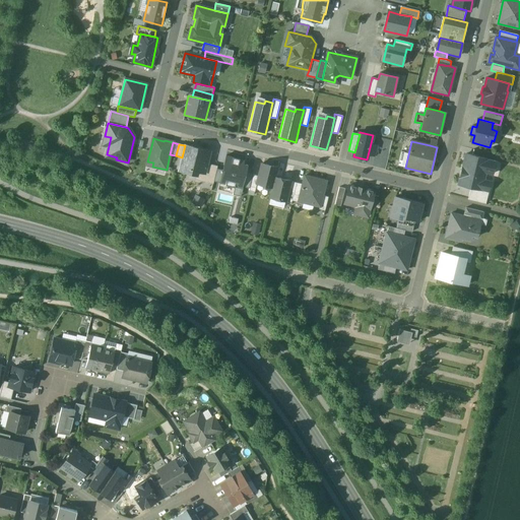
[(210,151),(185,145),(182,157),(181,160),(179,171),(196,175),(195,180),(213,184),(213,182),(216,169),(217,167),(207,164),(210,151)]
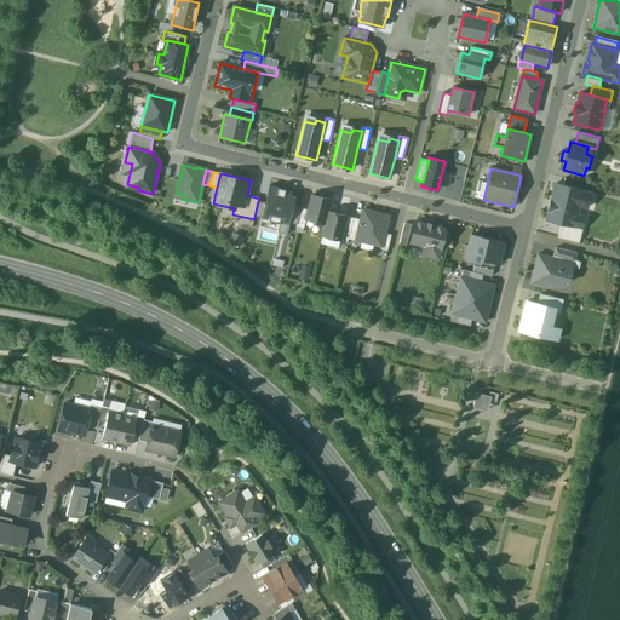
[(583,190),(556,184),(546,220),(562,224),(573,227),(579,205),(587,207),(591,194),(581,191),(583,190)]
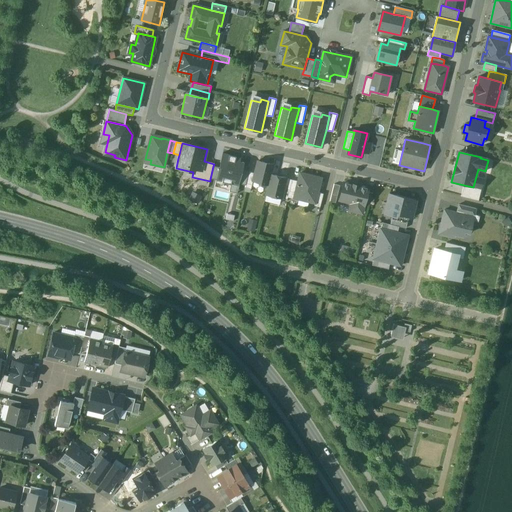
[(219,168),(216,180),(238,186),(239,184),(243,168),(244,163),(240,162),(240,158),(223,154),(219,168)]
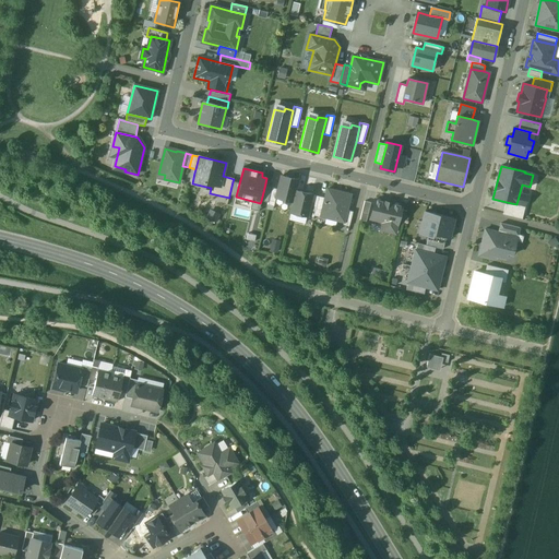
[(298,180),(281,176),(278,189),(276,198),(293,202),(296,191),(298,180)]
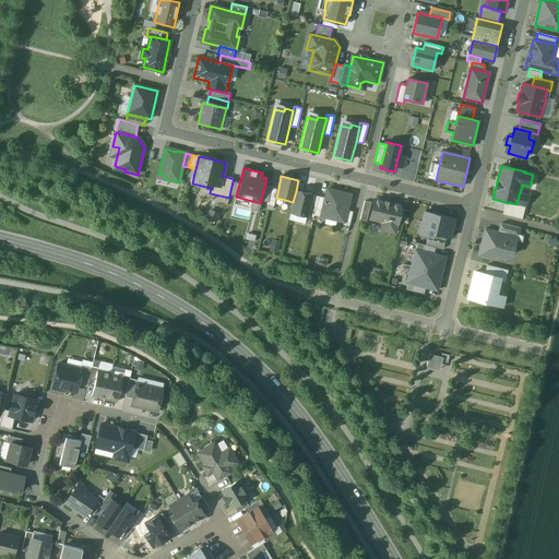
[(236,197),(239,183),(233,181),(229,195),(236,197)]
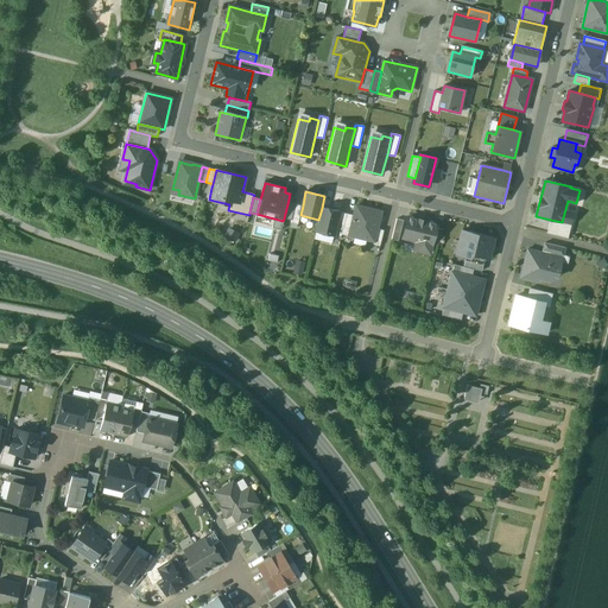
[(297,201),(289,200),(284,219),(292,221),(296,204),(297,201)]
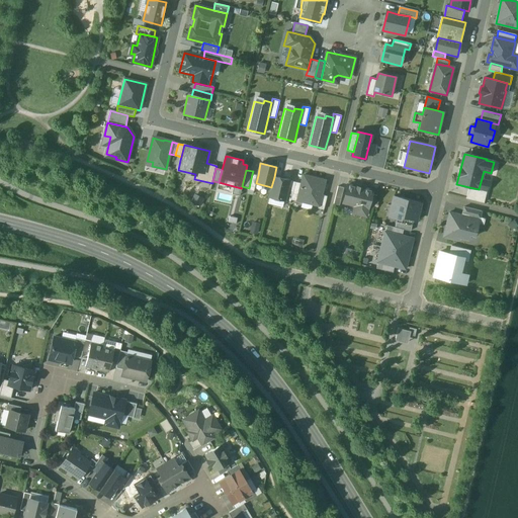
[(258,175),(252,174),(249,188),(248,190),(254,191),(256,183),(258,175)]
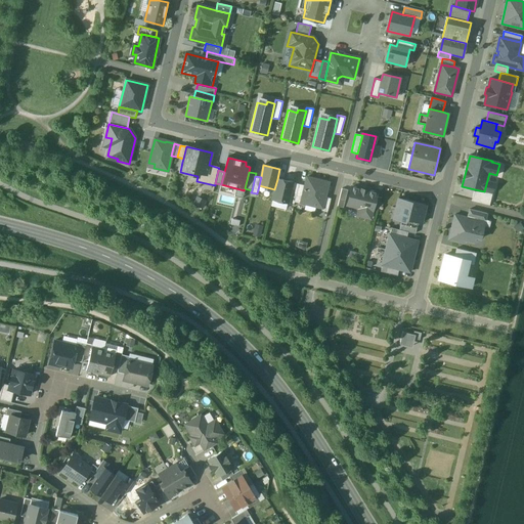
[(329,182),(307,177),(305,186),(301,203),(322,208),(324,198),(329,182)]
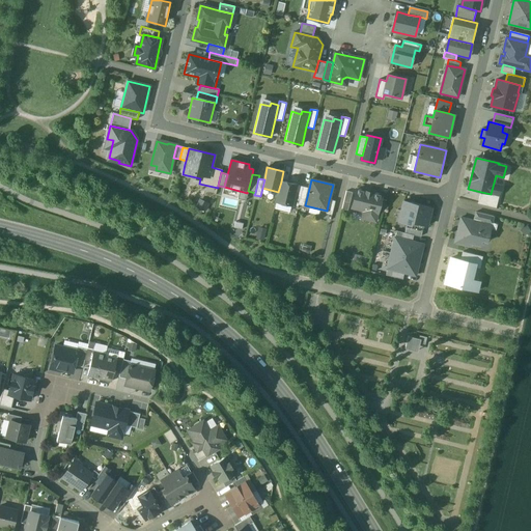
[(297,186),(281,182),(278,192),(276,201),(291,205),(294,199),(297,186)]
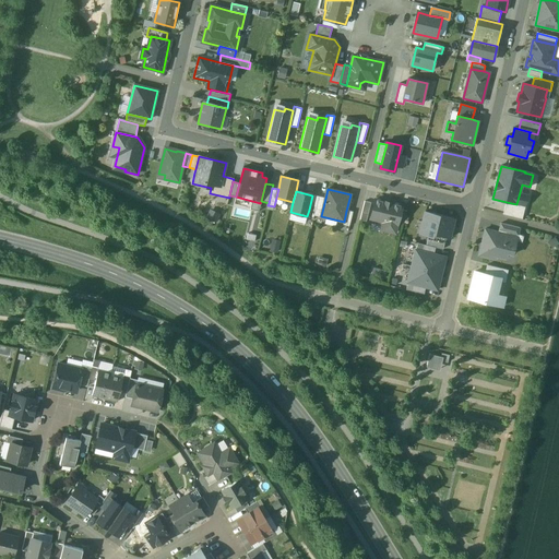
[(319,197),(312,195),(309,210),(314,212),(319,197)]
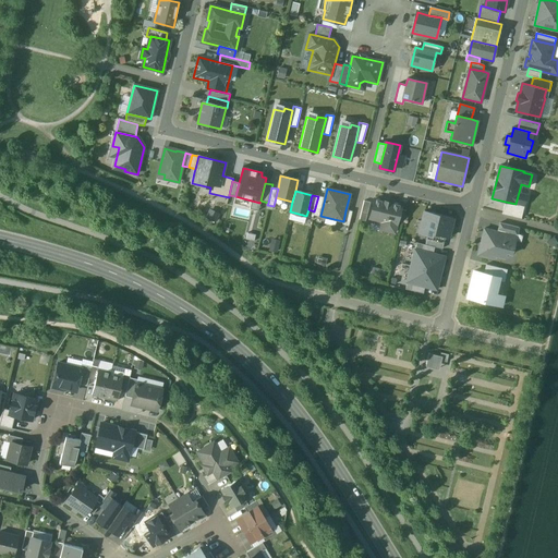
[(325,198),(318,196),(314,211),(314,216),(319,217),(320,216),(325,198)]
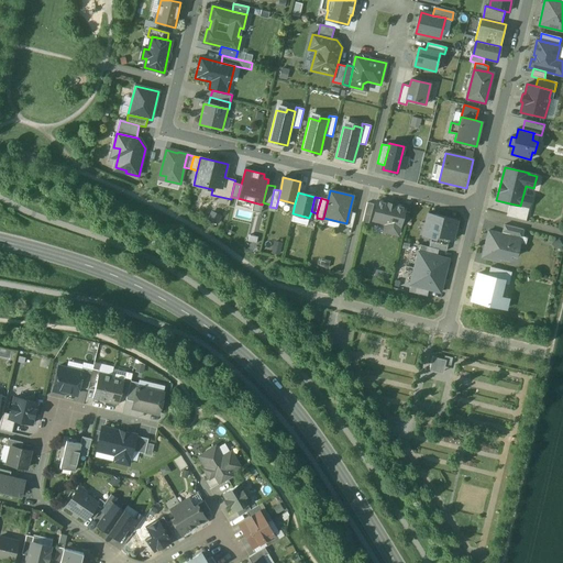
[(405,208),(378,201),(373,220),(379,222),(382,220),(386,225),(384,231),(398,235),(400,224),(404,211),(405,208)]
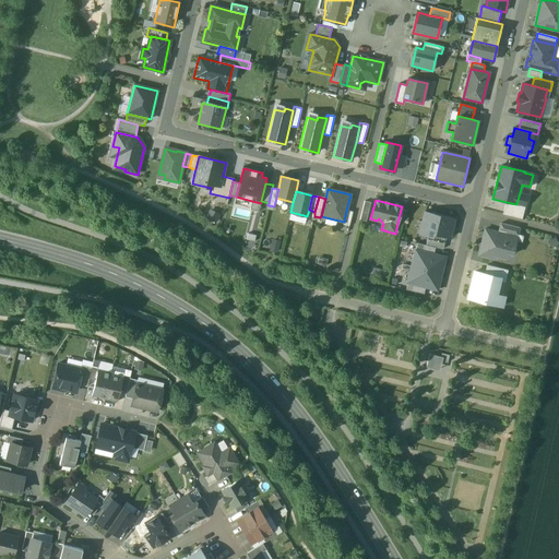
[(371,203),(365,201),(360,221),(366,222),(371,203)]
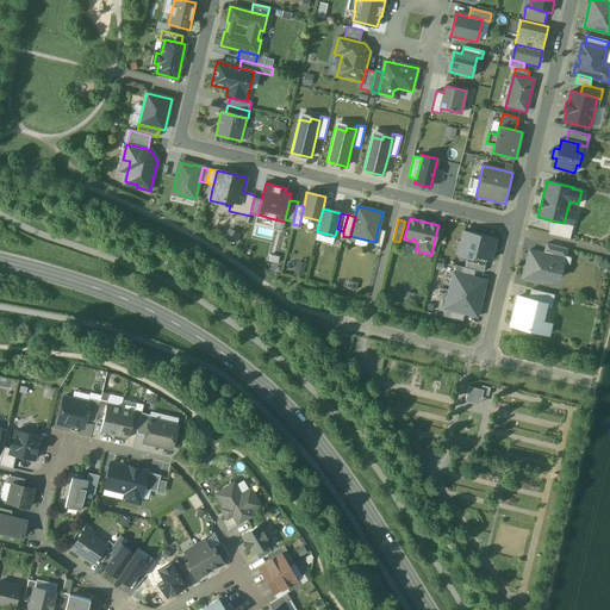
[(564,223),(553,221),(549,235),(570,240),(573,224),(564,223)]
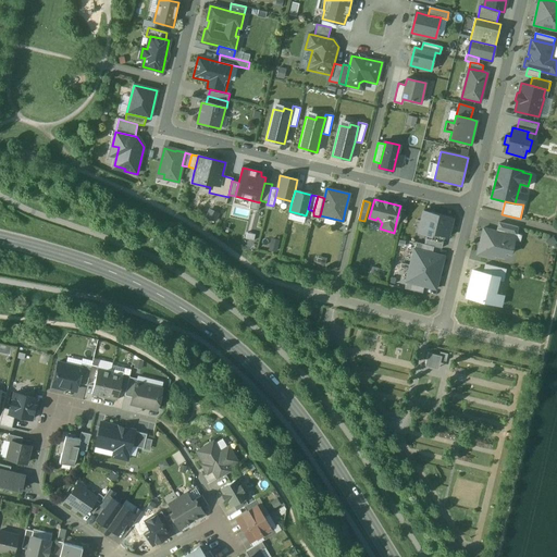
[(406,211),(399,209),(396,222),(403,223),(406,211)]
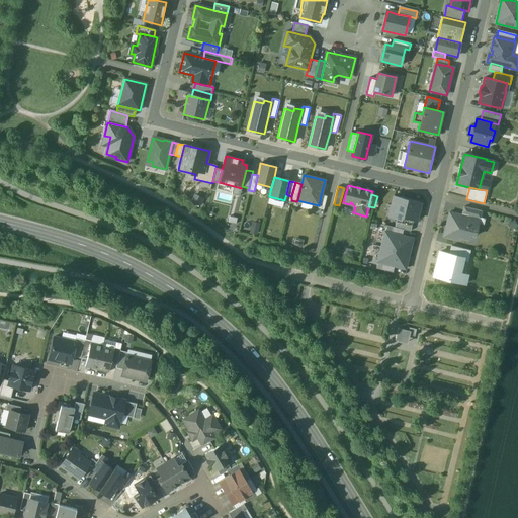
[(191,202),(200,206),(203,199),(194,195),(191,202)]
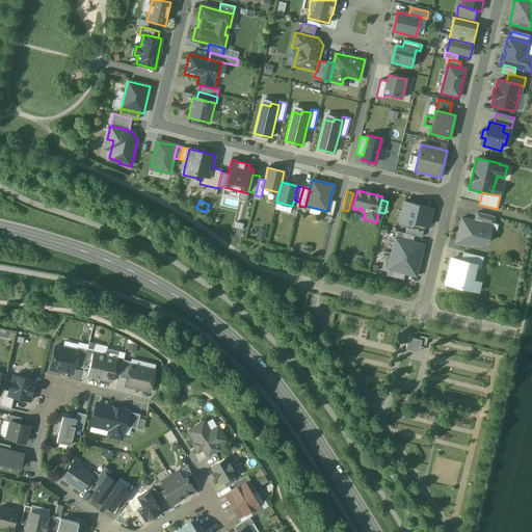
[(336,202),(329,201),(327,211),(326,214),(333,216),(336,202)]
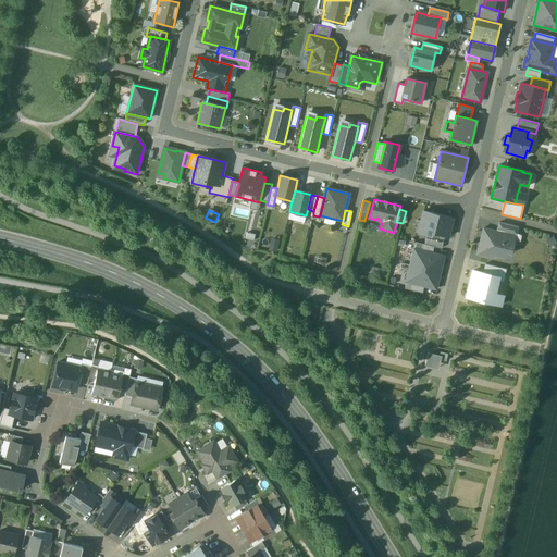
[(453,218),(423,211),(418,234),(426,235),(431,236),(431,234),(445,237),(448,237),(453,218)]
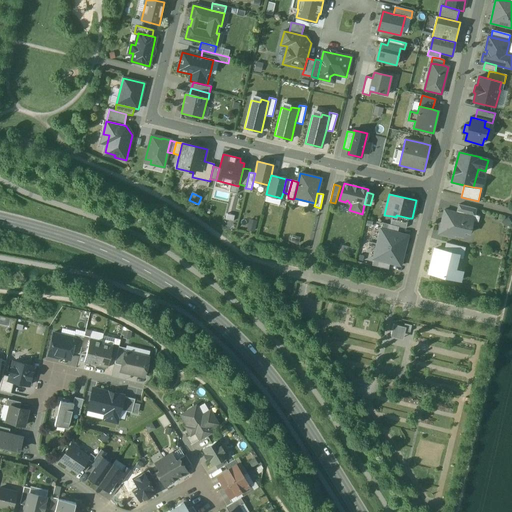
[(476,209),(459,205),(457,213),(473,217),(476,209)]
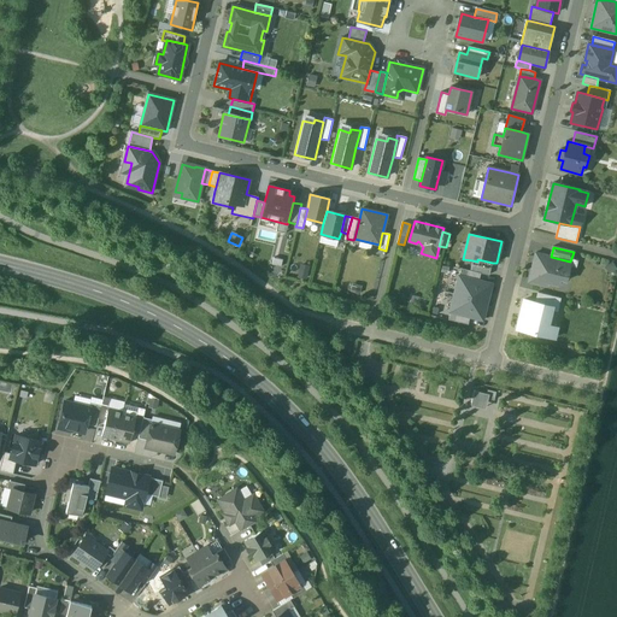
[(551,257),(535,253),(528,282),(546,287),(547,283),(558,286),(559,280),(566,282),(570,262),(551,257)]
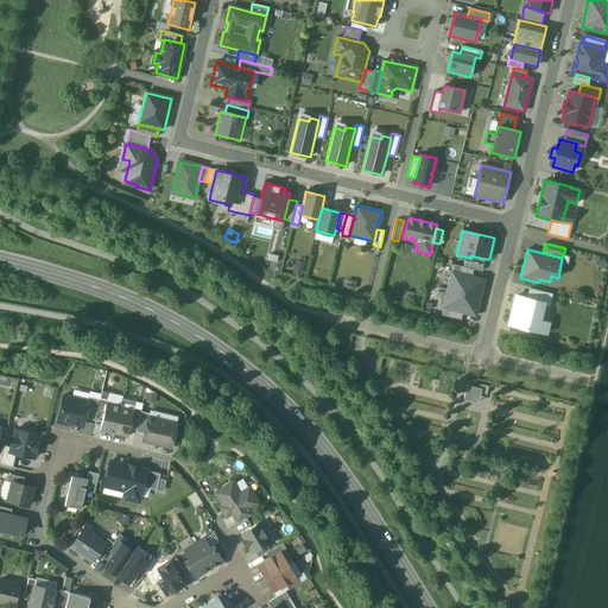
[(276,267),(277,254),(267,254),(266,266),(276,267)]
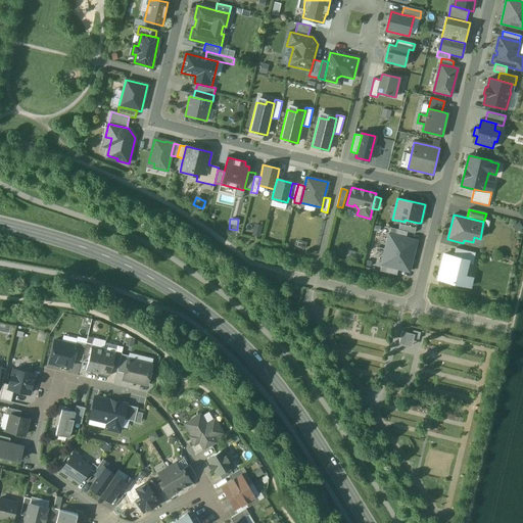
[(415,234),(417,225),(418,223),(405,220),(405,222),(400,221),(398,230),(408,232),(415,234)]
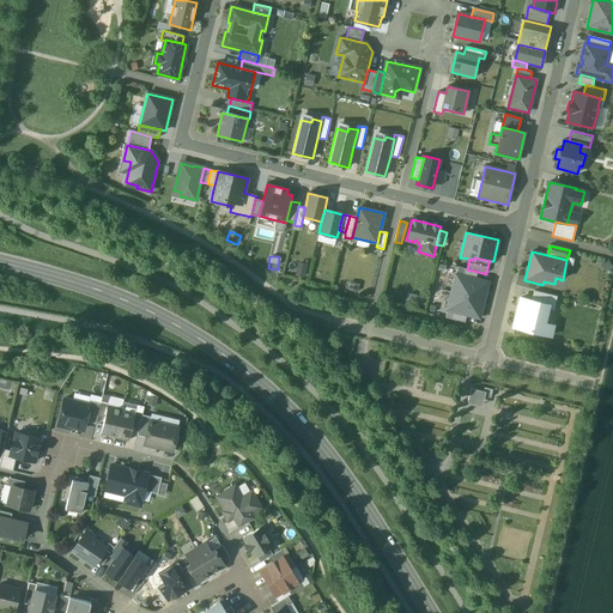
[(298,263),(296,275),(304,277),(307,266),(298,263)]
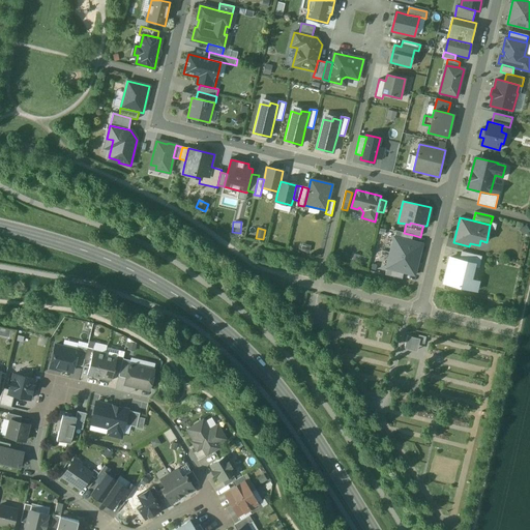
[(395,231),(394,237),(411,241),(413,235),(404,233),(395,231)]
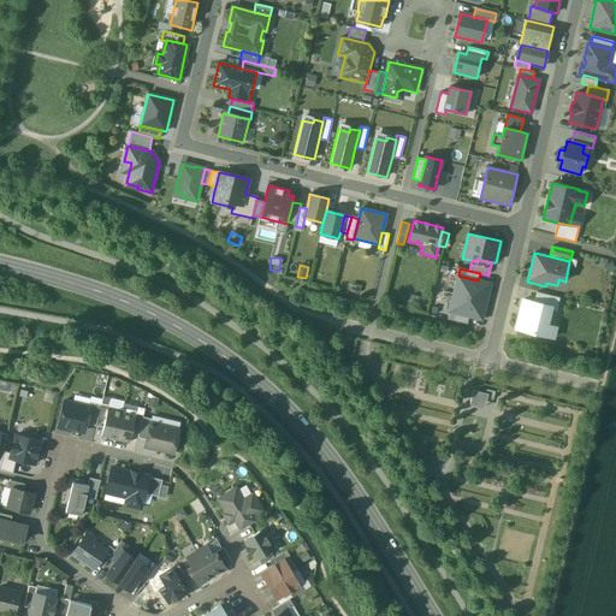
[(458,276),(454,294),(486,302),(491,284),(478,280),(458,276)]
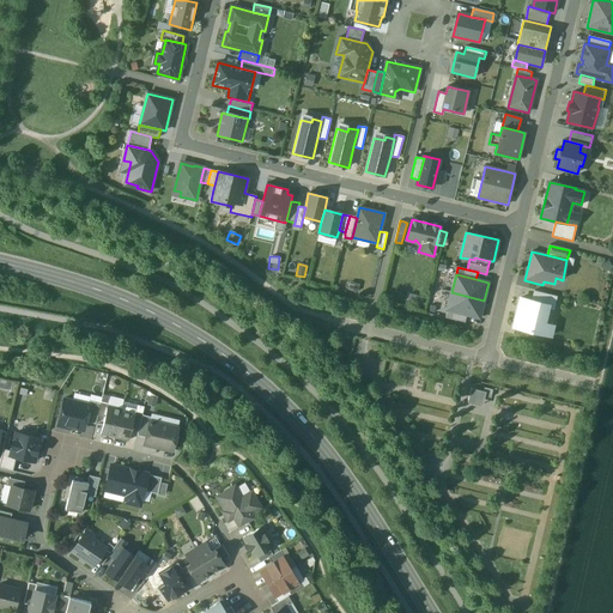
[(556,296),(534,291),(532,301),(548,305),(548,307),(553,308),(556,296)]
